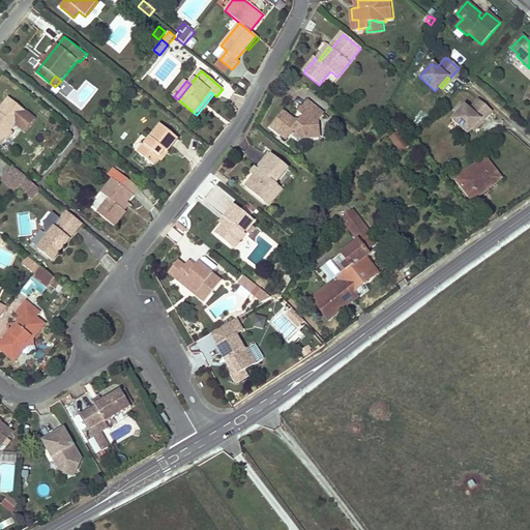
[(0,142),(4,137),(16,122),(25,111),(8,97),(0,108),(0,142)]
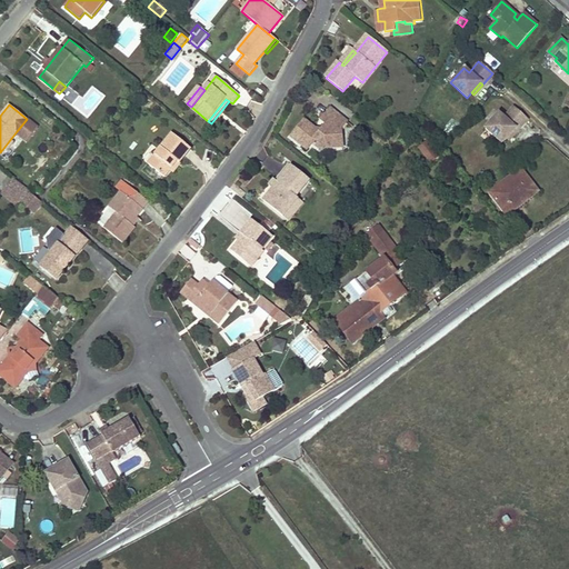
[(518,131),(528,120),(513,108),(503,119),(499,115),(485,130),(501,145),(515,129),(518,131)]
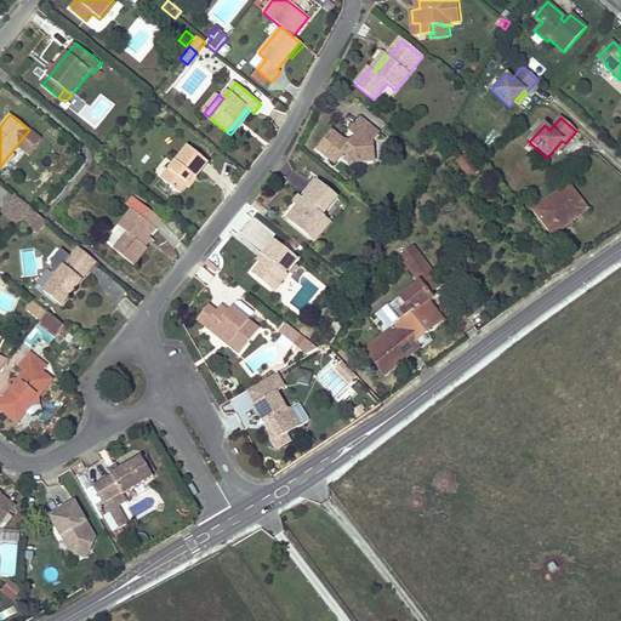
[(362,163),(362,157),(372,155),(372,141),(379,134),(362,119),(351,132),(355,136),(348,144),(332,131),(318,151),(335,164),(340,157),(349,164),(362,163)]
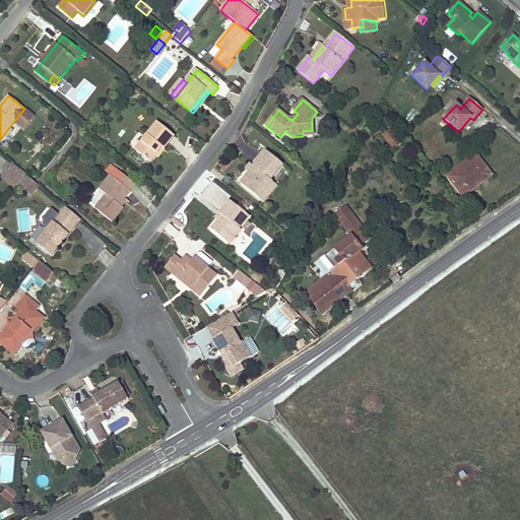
[(465,129),(473,120),(470,118),(462,127),(465,129)]
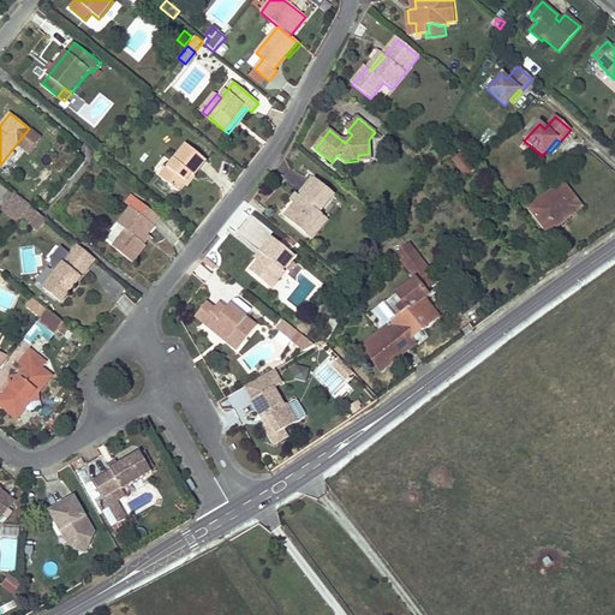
[(18,142),(5,159),(9,162),(22,145),(18,142)]
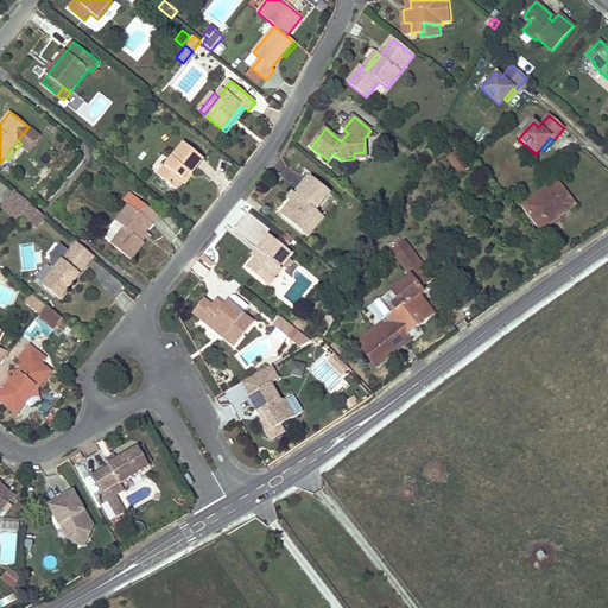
[(177,189),(183,183),(190,173),(192,176),(206,159),(187,143),(159,175),(177,189)]
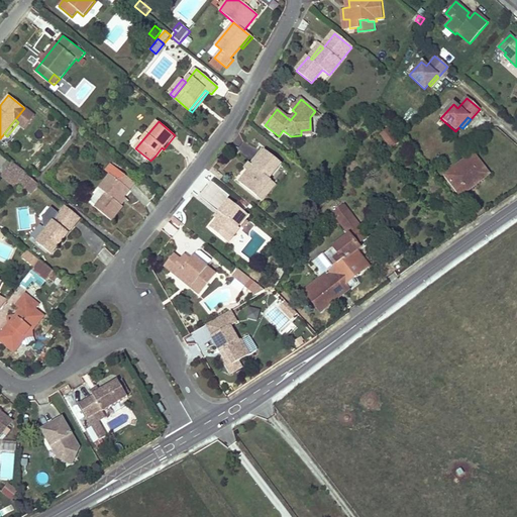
[(388,129),(382,134),(392,147),(398,142),(388,129)]
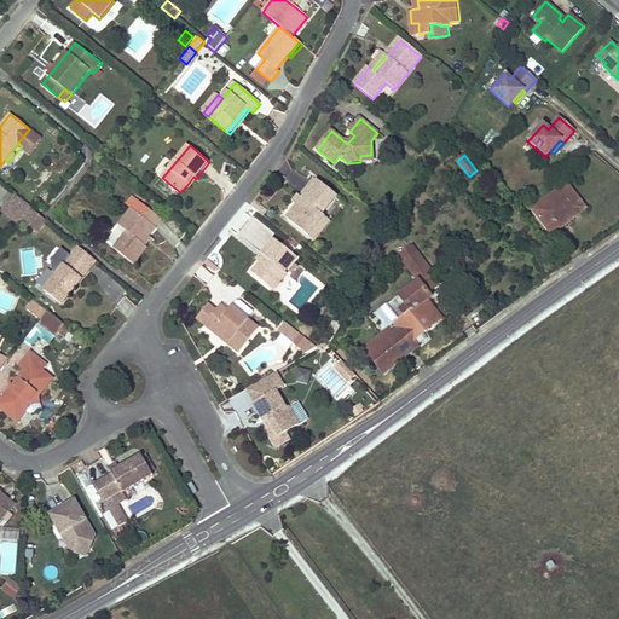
[(194,177),(186,186),(190,189),(197,179),(196,179),(194,177)]
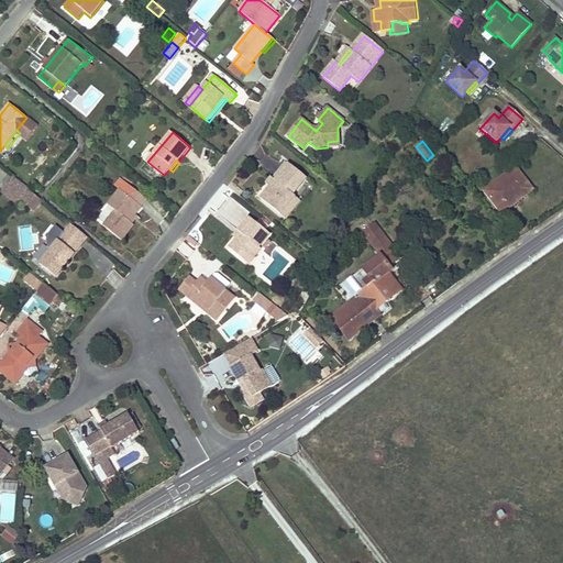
[(267,184),(272,188),(289,165),(287,163),(274,180),(272,178),(267,184)]
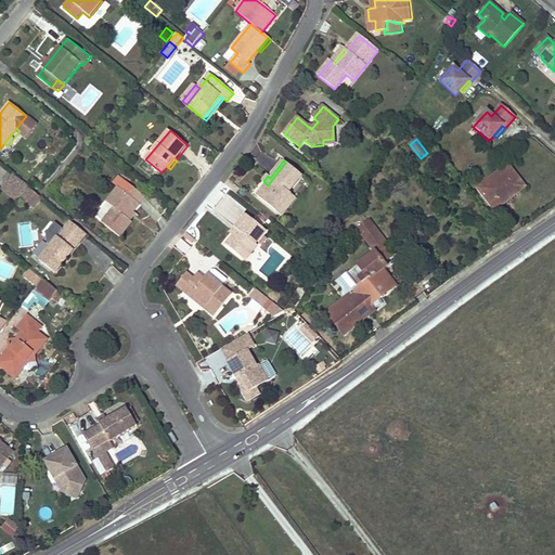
[(268,185),(258,196),(278,213),(292,194),(305,178),(285,163),(268,185)]
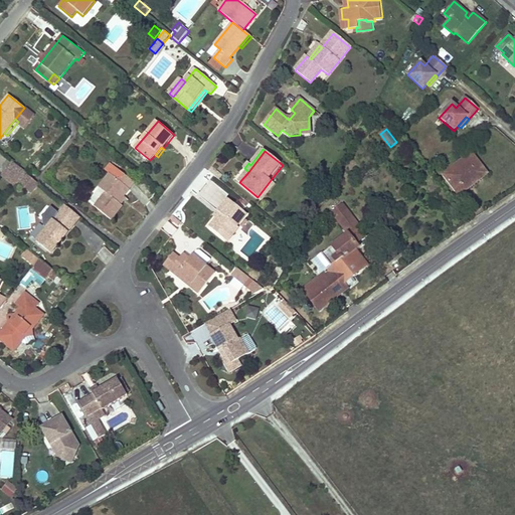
[(466,189),(465,187),(484,172),(471,154),(444,175),(459,195),(466,189)]
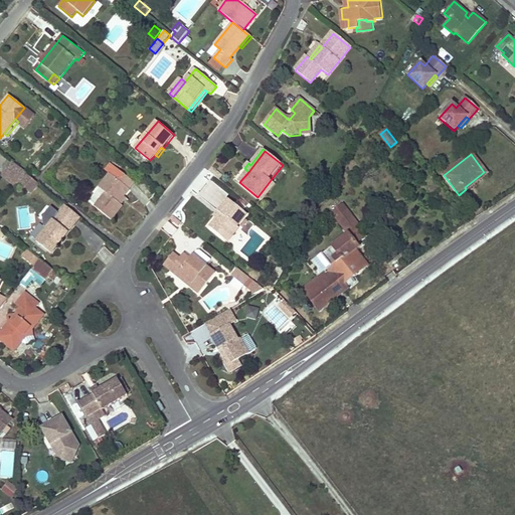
[(11,161),(6,168),(21,180),(25,175),(26,174),(11,161)]
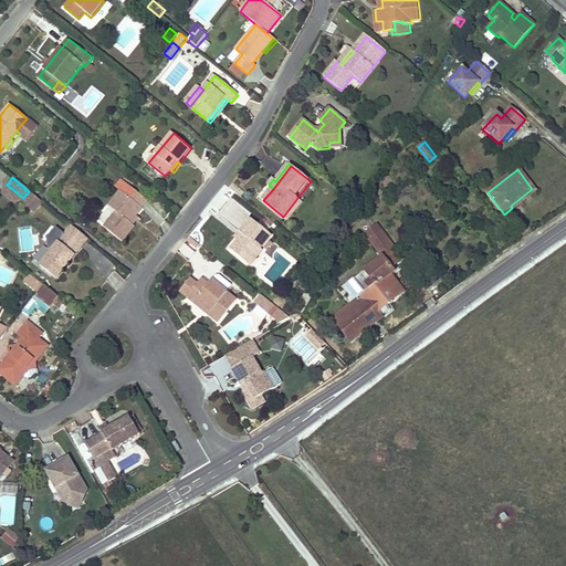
[(232,182),(229,188),(240,197),(243,192),(232,182)]
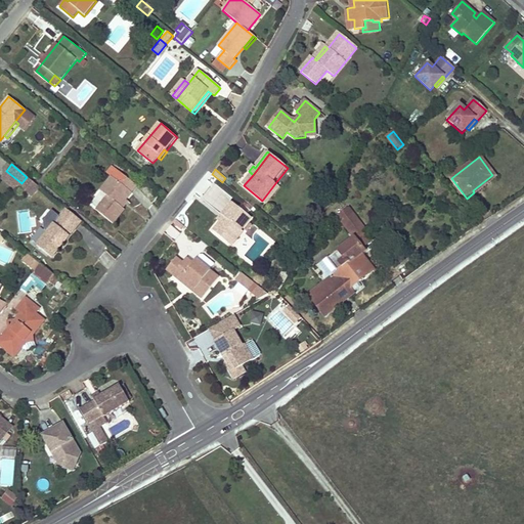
[(123,208),(120,206),(126,199),(136,185),(117,170),(100,190),(107,197),(97,209),(113,222),(124,209),(123,208)]
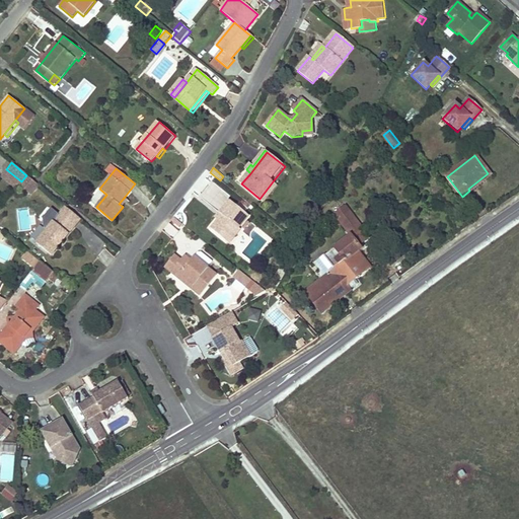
[(21,181),(6,169),(1,176),(15,189),(18,184),(21,181)]
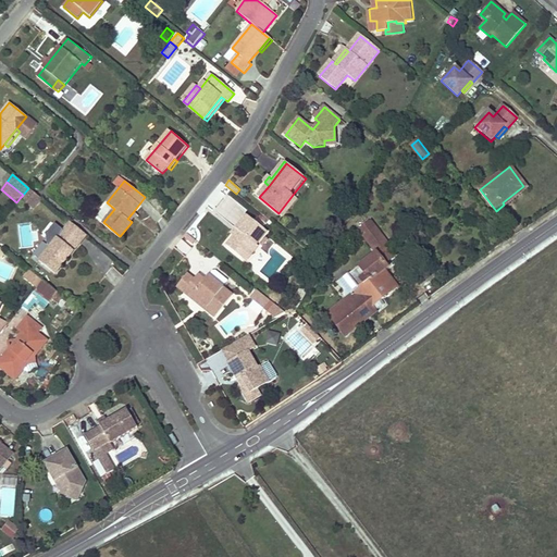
[(523,186),(503,202),(504,205),(525,188),(523,186)]
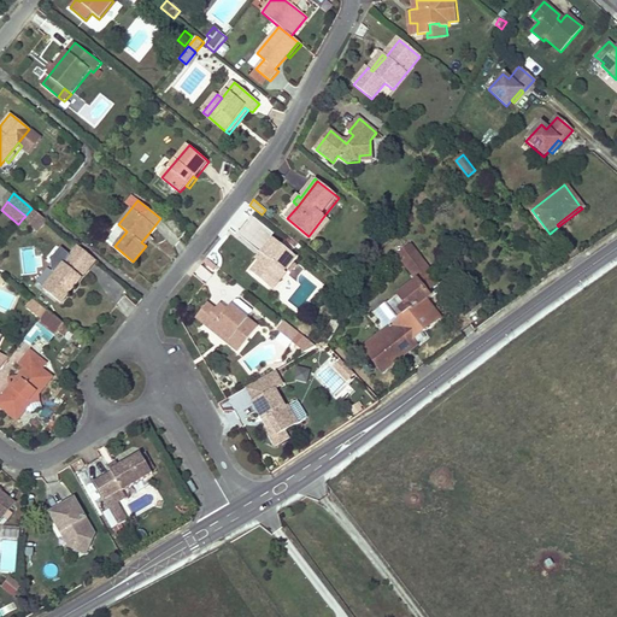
[(25,216),(22,219),(37,231),(46,222),(30,210),(25,216)]
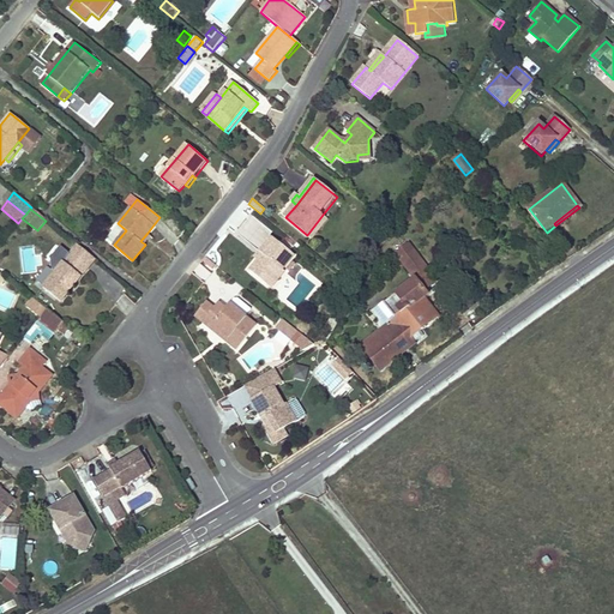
[(323,215),(307,235),(313,239),(329,220),(323,215)]
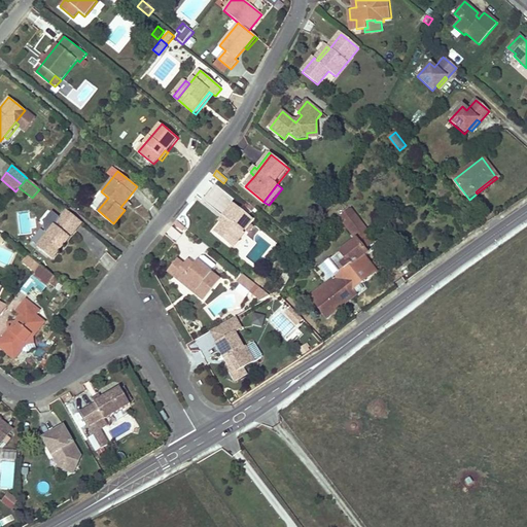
[(127,200),(120,207),(124,209),(130,202),(127,200)]
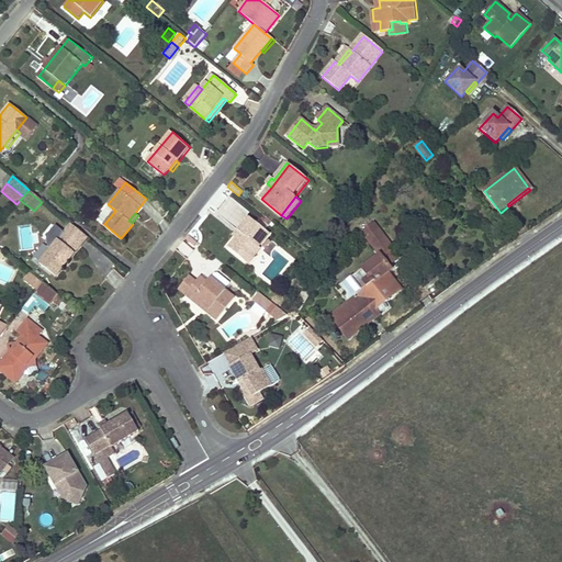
[(238,238),(231,248),(246,261),(257,246),(259,248),(270,233),(250,217),(239,231),(243,234),(238,238)]
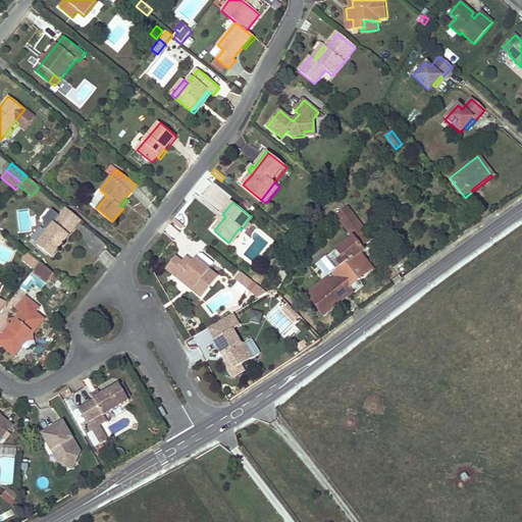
[(66,208),(60,215),(74,227),(82,220),(66,208)]
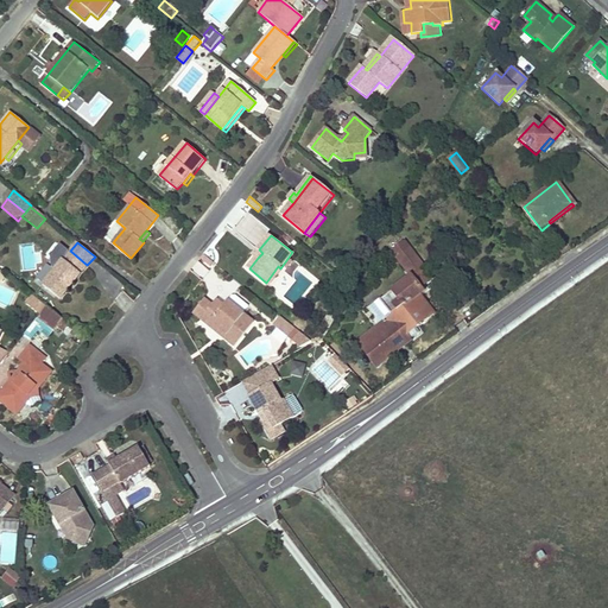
[(411,277),(368,309),(379,323),(356,342),(377,367),(411,341),(406,335),(434,312),(420,295),(424,291),(420,286),(431,278),(405,242),(392,252),(411,277)]
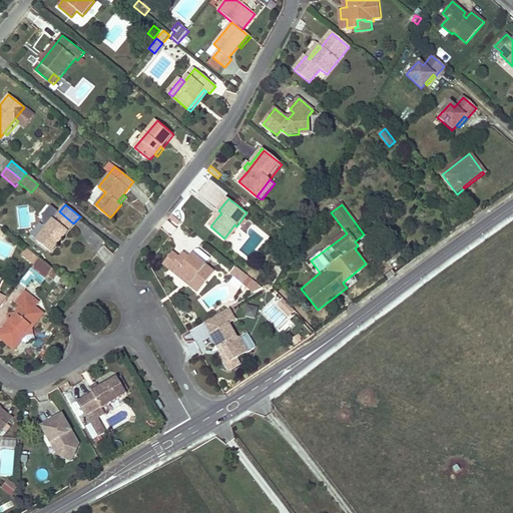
[(50,252),(57,243),(55,241),(59,236),(61,238),(73,223),(59,211),(36,240),(50,252)]
